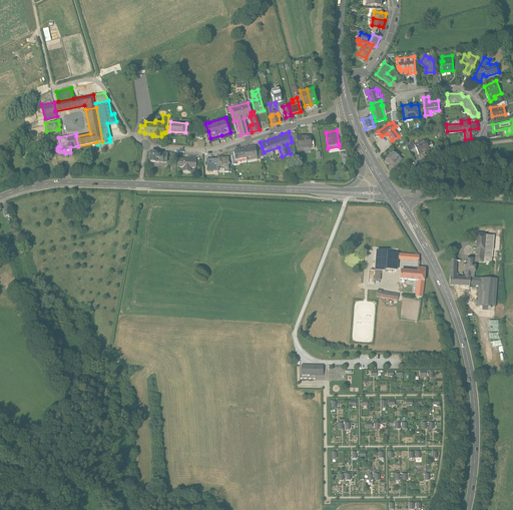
[(304,133),(297,133),(298,138),(299,148),(312,146),(312,145),(311,139),(310,134),(304,134),(304,133)]
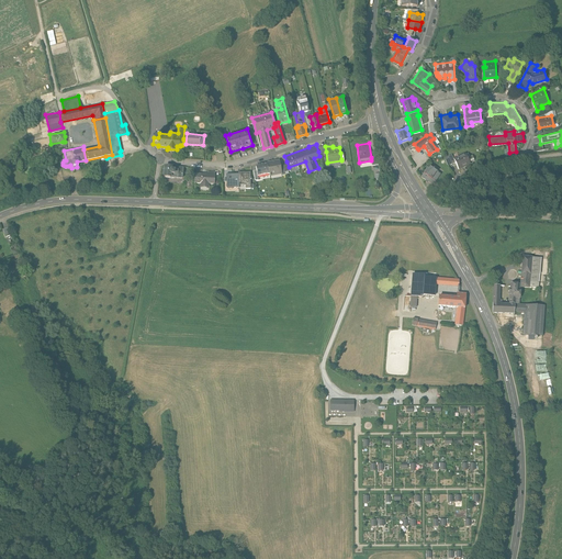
[(465,152),(454,156),(456,159),(459,168),(471,163),(470,160),(468,156),(465,152)]
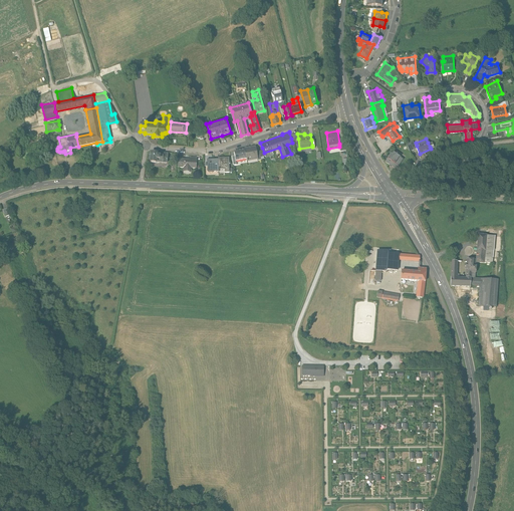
[(255,145),(244,147),(246,157),(247,160),(258,158),(257,152),(255,145)]
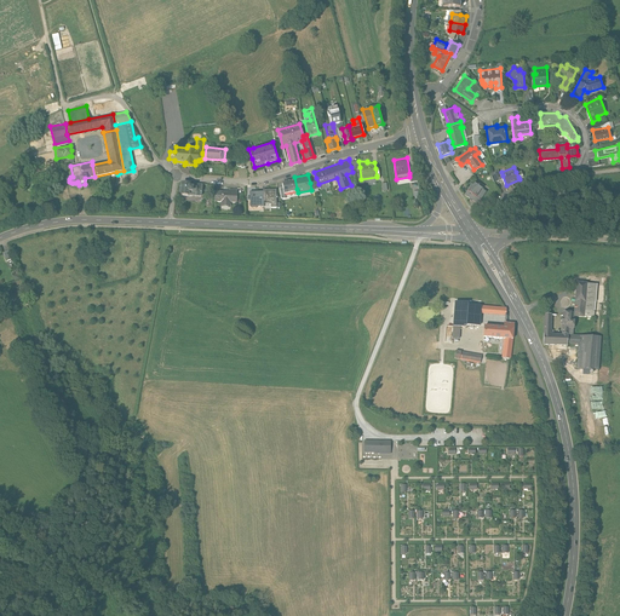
[(297,189),(294,177),(282,179),(283,185),(283,191),(297,189)]
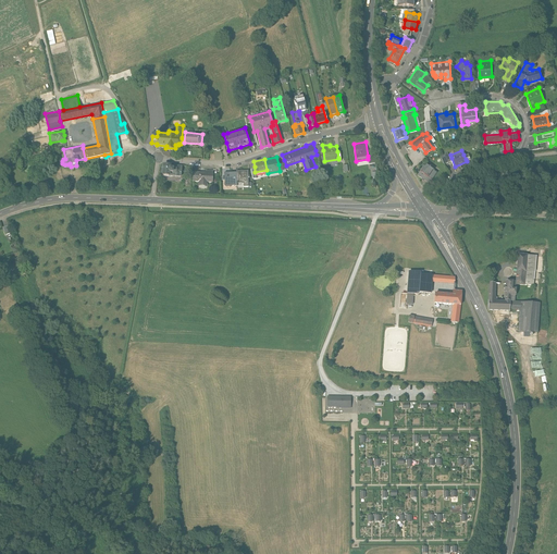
[(170,162),(164,162),(163,172),(170,173),(170,170),(175,170),(175,173),(181,173),(182,164),(170,163),(170,162)]
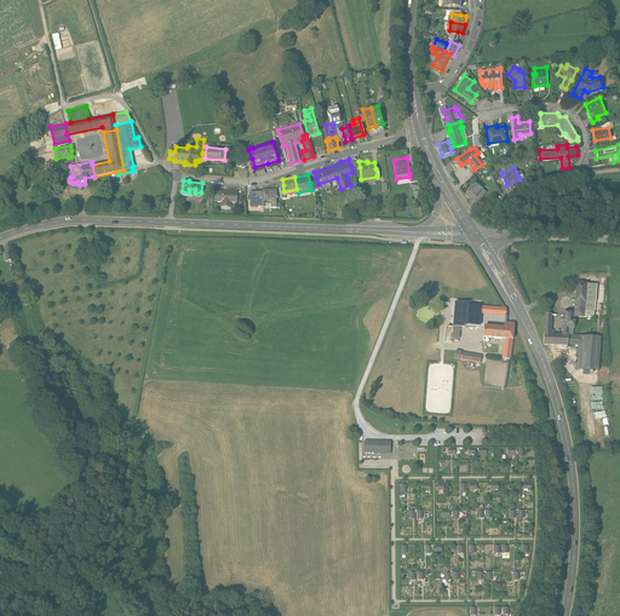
[(474,184),(471,183),(465,193),(478,202),(487,190),(475,182),(474,184)]
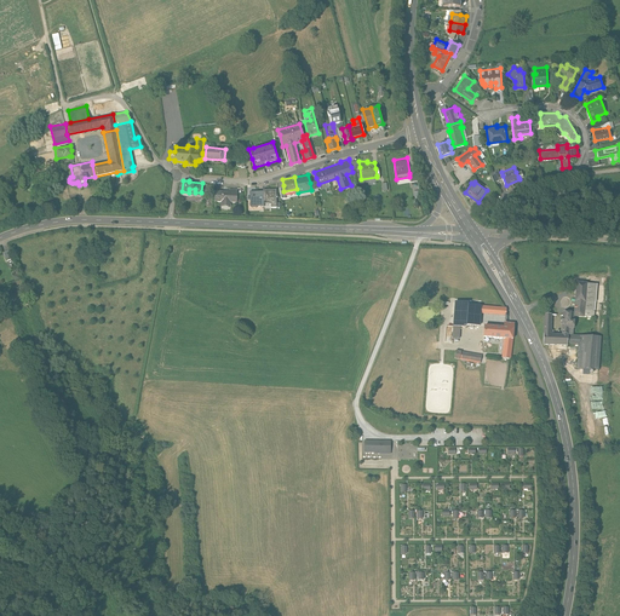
[(229,190),(216,189),(214,199),(223,199),(223,202),(229,202),(229,200),(236,200),(237,188),(229,188),(229,190)]
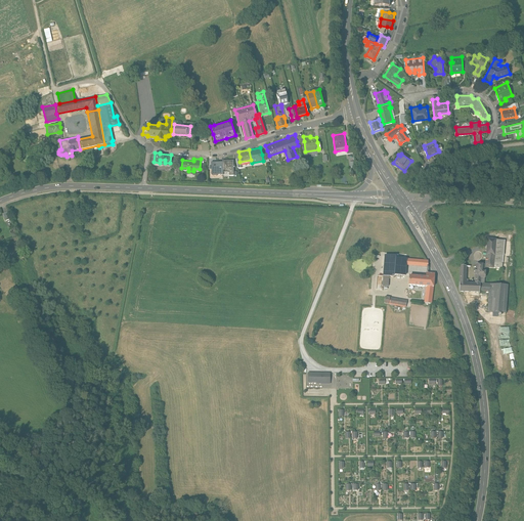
[(222,159),(222,161),(222,170),(228,170),(228,173),(233,173),(233,169),(233,159),(222,159)]
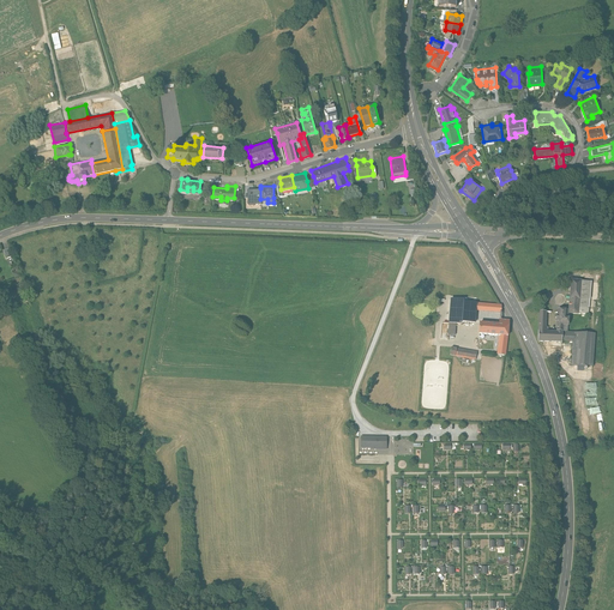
[(260,188),(247,188),(247,201),(248,201),(248,200),(256,200),(256,201),(262,201),(260,199),(260,188)]
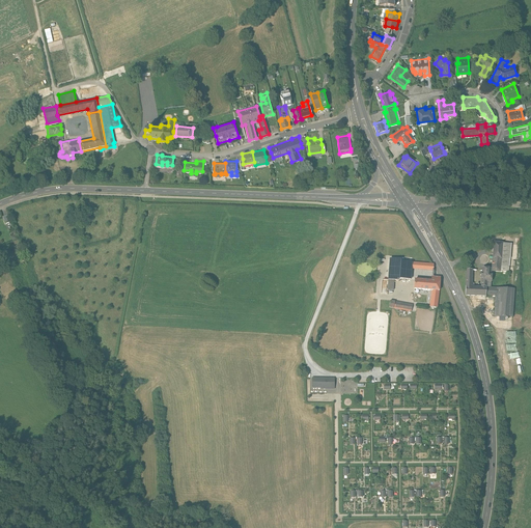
[(8,213),(2,215),(5,222),(10,220),(8,213)]
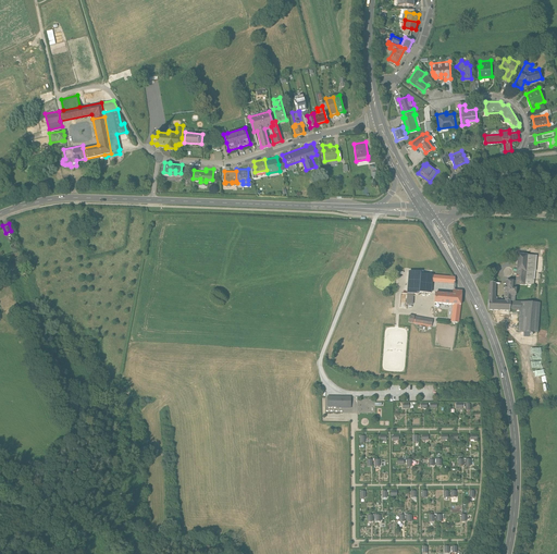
[(518,249),(516,277),(516,281),(525,282),(528,251),(529,250),(518,249)]
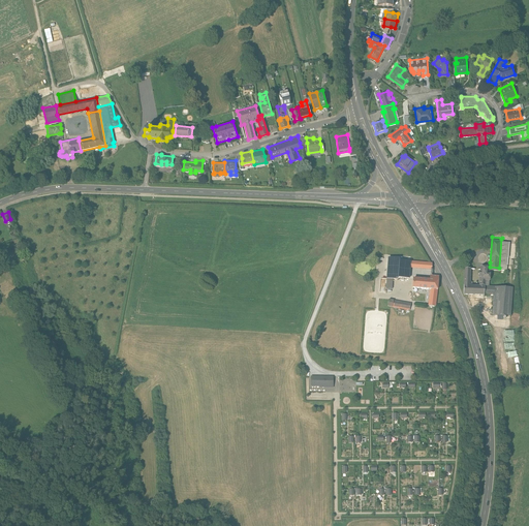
[(509,239),(501,239),(499,268),(507,269),(509,239)]
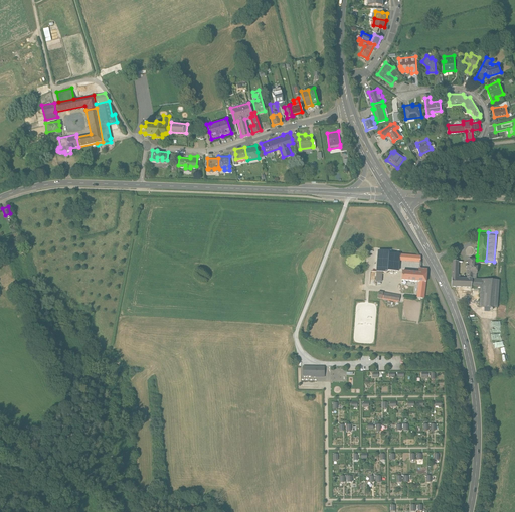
[(388,249),(377,248),(376,269),(381,270),(385,270),(386,268),(387,251),(388,249)]
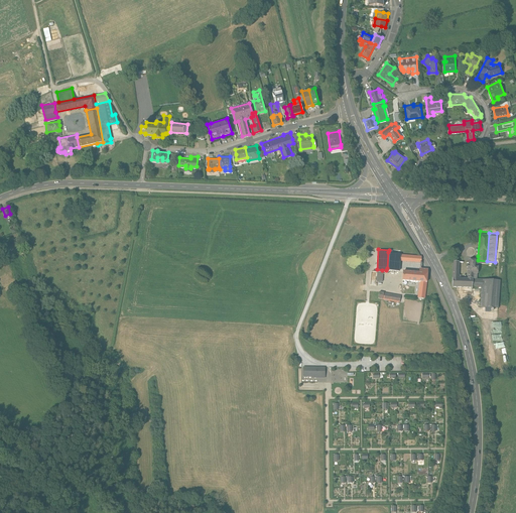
[(400,252),(388,252),(387,268),(398,269),(399,259),(400,252)]
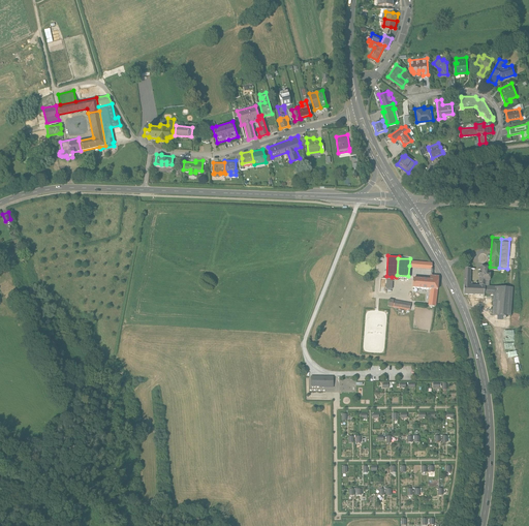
[(480,263),(479,281),(485,281),(489,281),(489,277),(490,277),(491,269),(490,268),(490,267),(490,263),(480,263)]
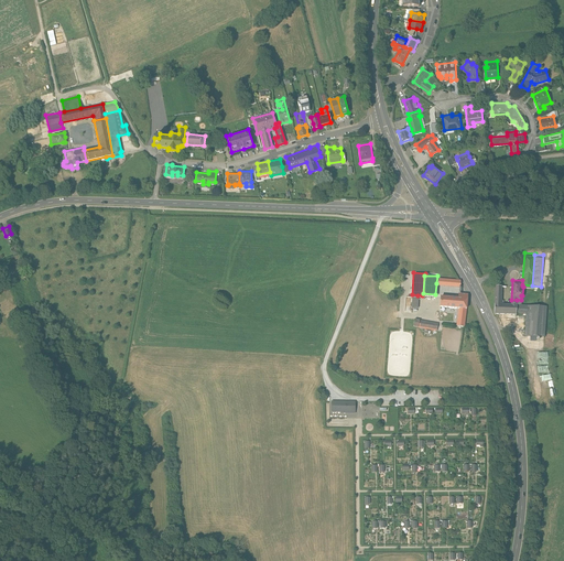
[(458,297),(441,294),(440,304),(458,306),(466,306),(467,292),(458,291),(458,297)]
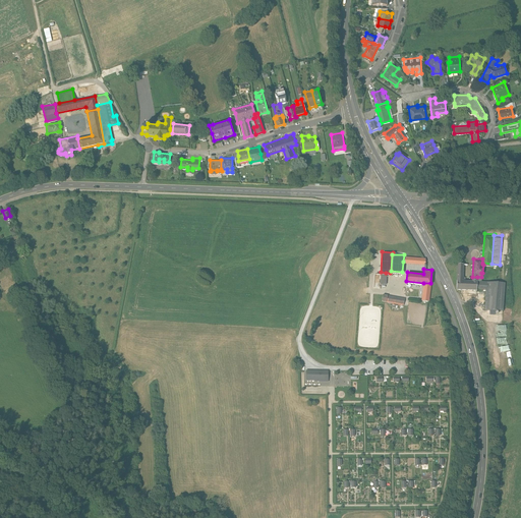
[(472,277),(463,276),(457,276),(456,287),(477,288),(477,286),(477,278),(477,277),(472,277)]
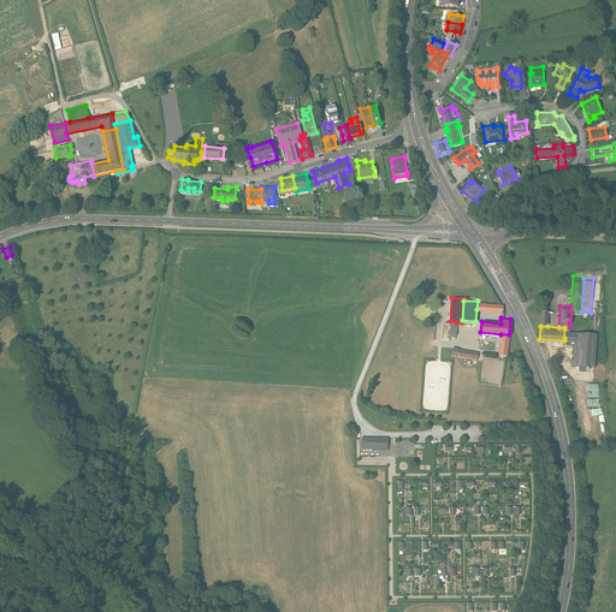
[(575,330),(564,328),(564,338),(575,338),(575,330)]
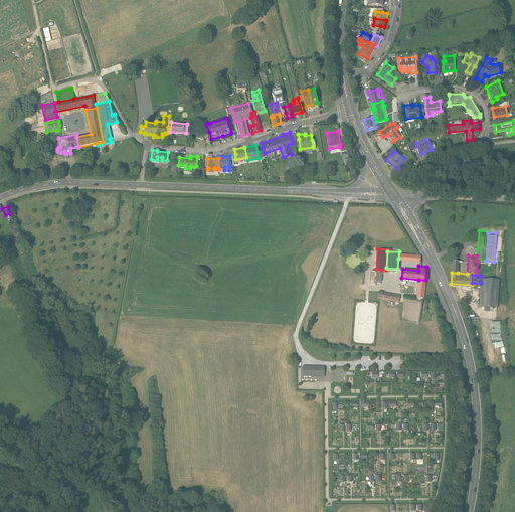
[(500,277),(481,276),(481,283),(479,304),(498,305),(500,277)]
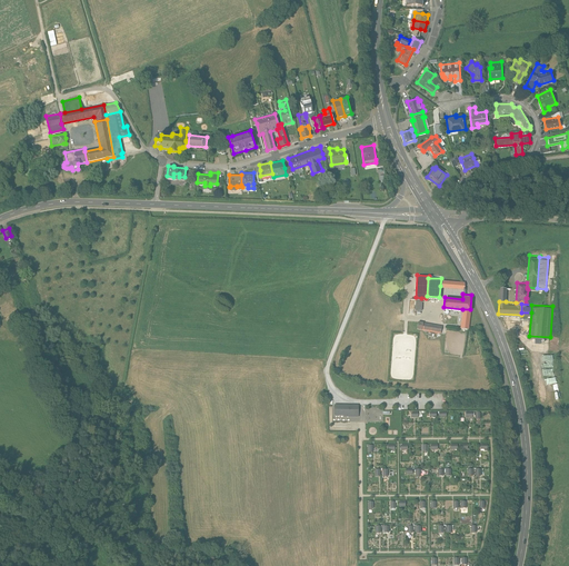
[(470,309),(462,309),(460,326),(468,327),(469,313),(470,309)]
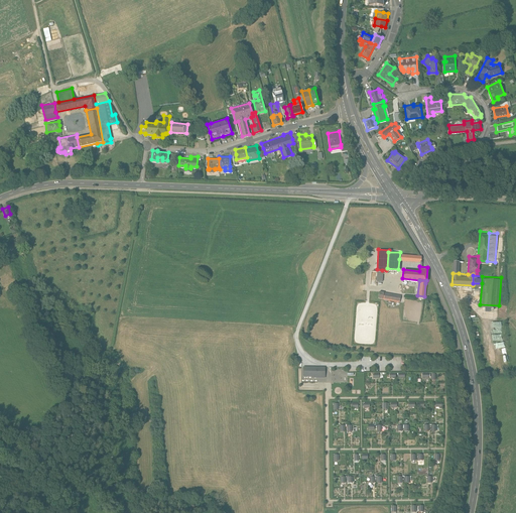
[(401,293),(379,289),(378,296),(400,299),(401,293)]
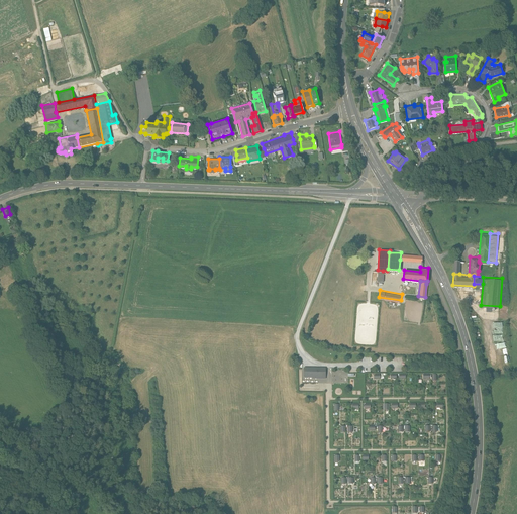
[(326,366),(304,366),(304,377),(317,377),(326,377),(326,366)]
